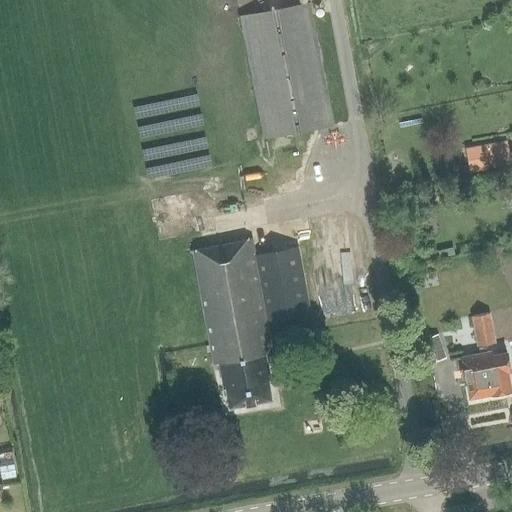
[(238,16),(262,139),(332,125),(308,3),(238,16)]
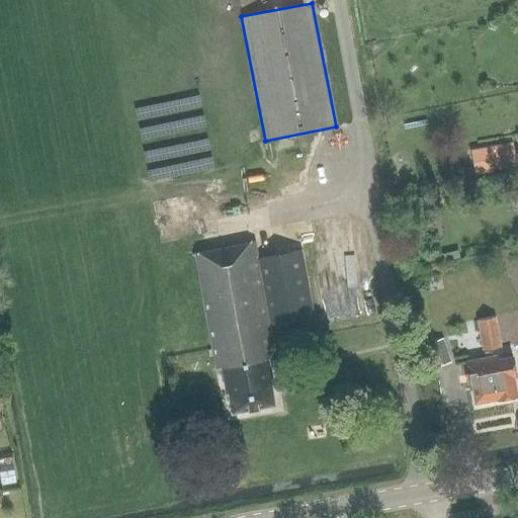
[(479,172),(517,164),(517,153),(515,139),(473,147),(479,172)]
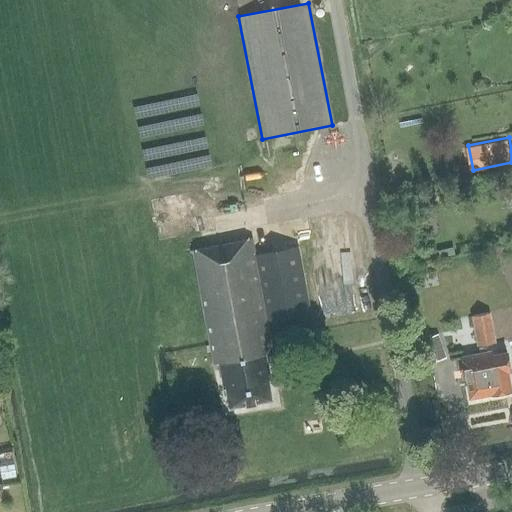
[(266,322),(309,313),(297,247),(254,255),(251,240),(192,251),(214,365),(218,364),(223,390),(225,389),(229,408),(272,400),(268,381),(270,381),(265,355),(272,354),(266,322)]
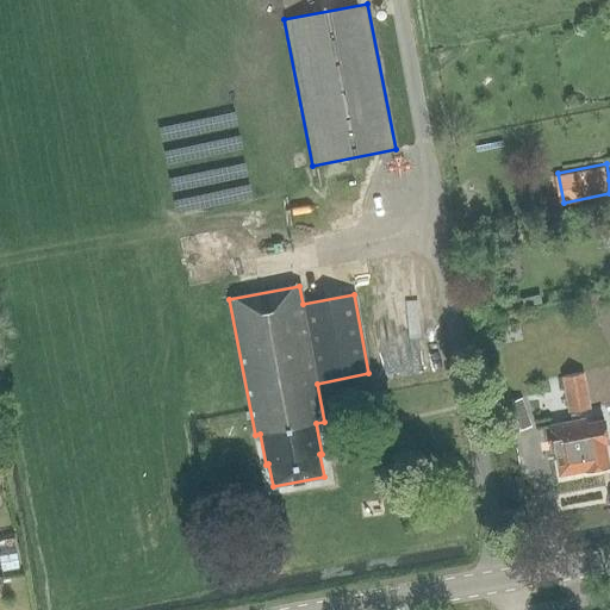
[(570,414),(590,410),(583,372),(562,377),(570,414)]
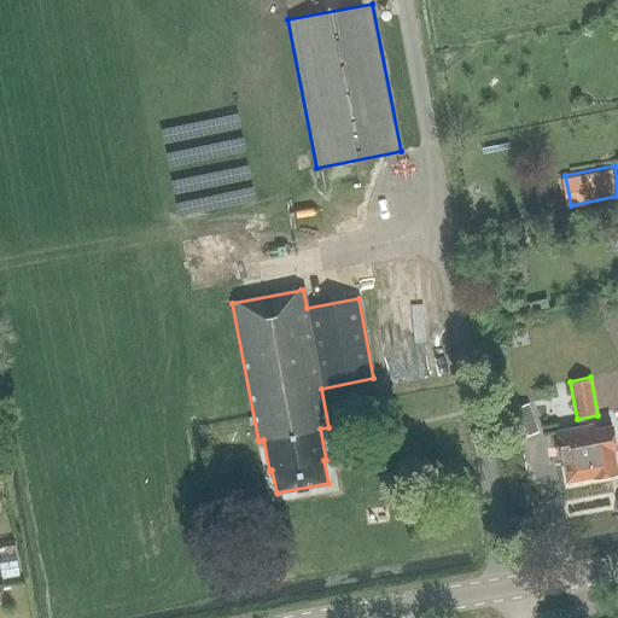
[(523,438),(538,433),(529,403),(513,409),(523,438)]
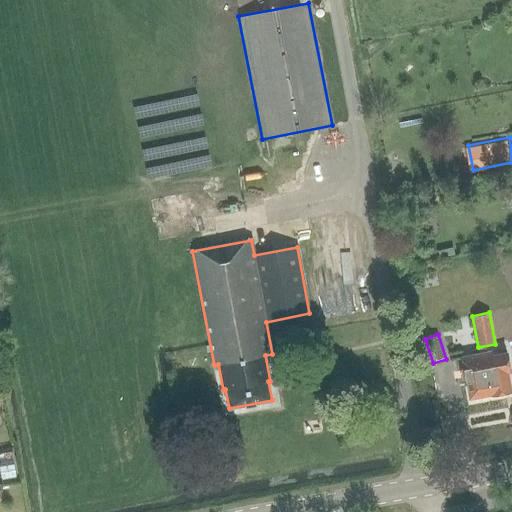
[(470,398),(494,393),(499,395),(504,394),(508,391),(510,390),(506,372),(509,372),(505,353),(490,356),(489,352),(462,357),(464,370),(461,370),(463,380),(466,379),(470,398)]
